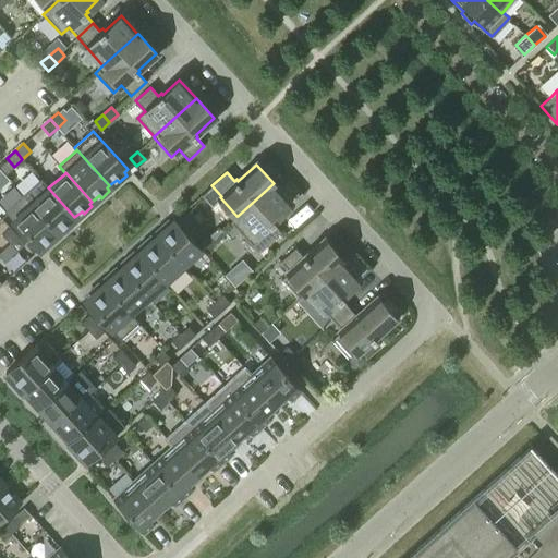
[(152,176),(142,184),(150,194),(160,185),(152,176)]
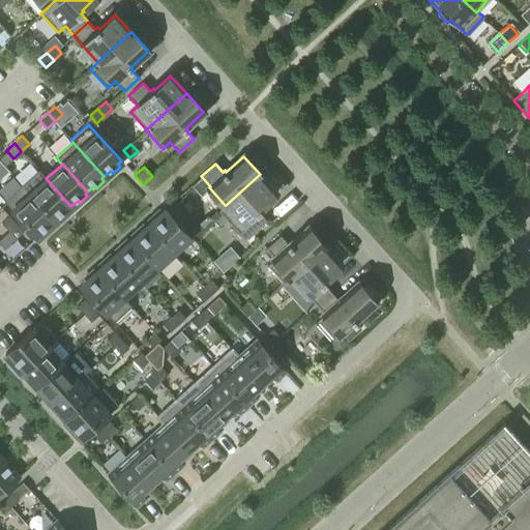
[(226,205),(225,205),(218,210),(236,229),(245,239),(265,221),(258,212),(261,210),(259,208),(275,194),(260,176),(260,175),(260,174),(226,205)]
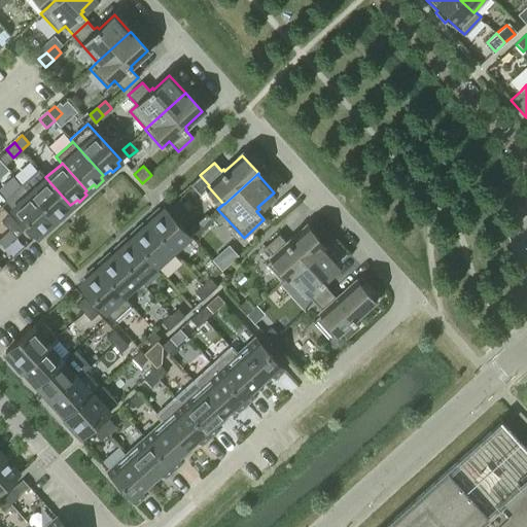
[(45,177),(29,192),(54,220),(61,214),(63,217),(70,210),(68,207),(70,205),(45,177)]
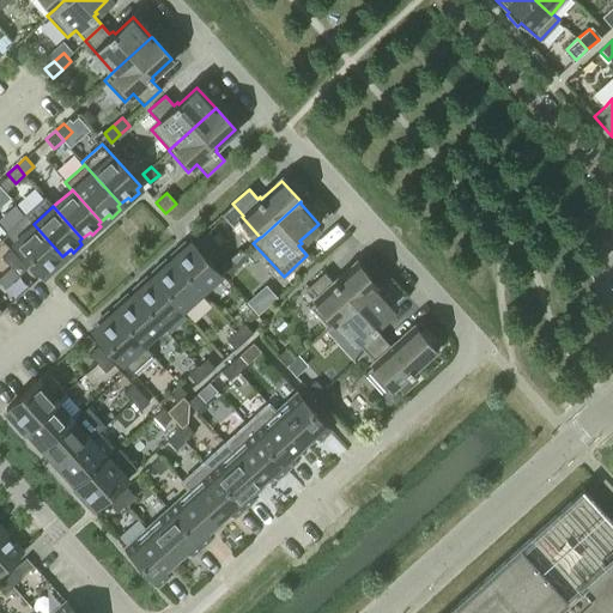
[(62,256),(34,224),(13,242),(43,274),(52,266),(54,269),(62,261),(60,259),(62,256)]
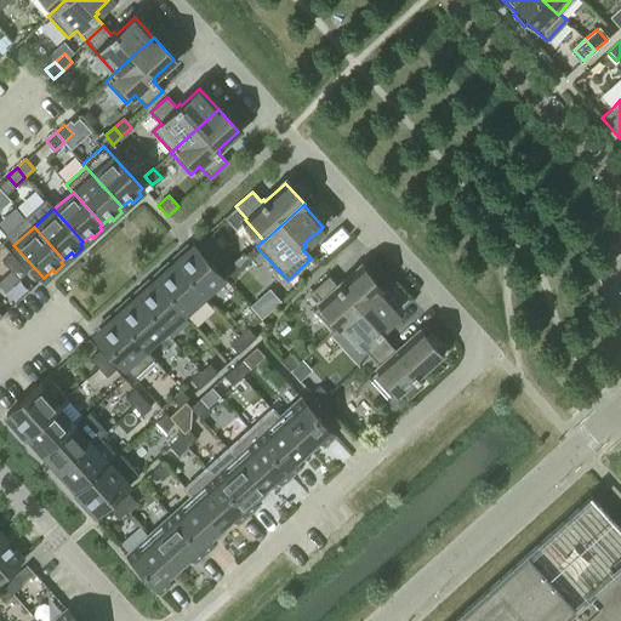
[(174,263),(203,295),(222,277),(193,244),(189,248),(187,245),(178,254),(181,256),(174,263)]
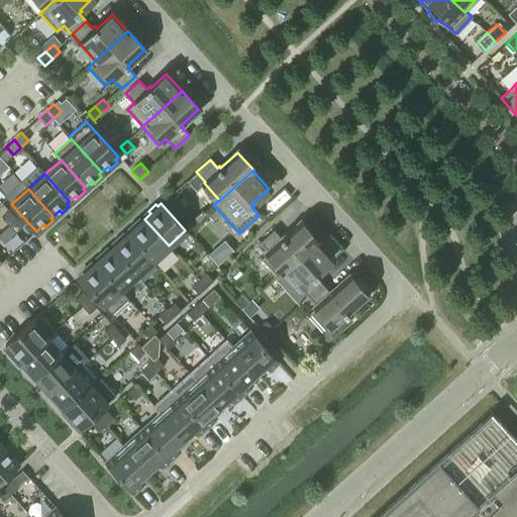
[(195,216),(201,224),(209,217),(202,209),(195,216)]
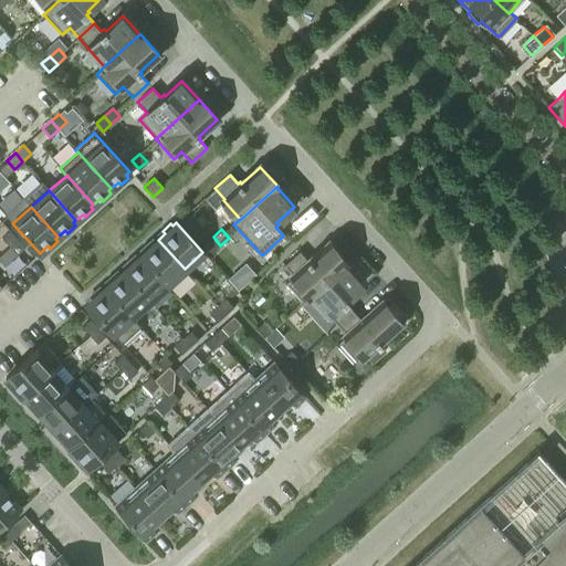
[(10,247),(18,239),(10,230),(2,238),(10,247)]
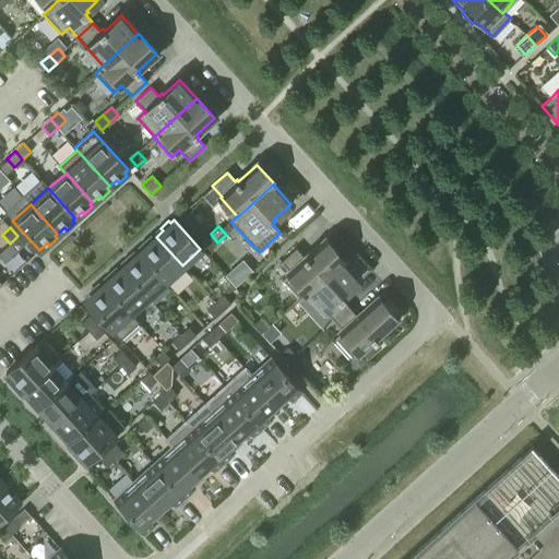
[(217,242),(211,234),(202,241),(210,249),(217,242)]
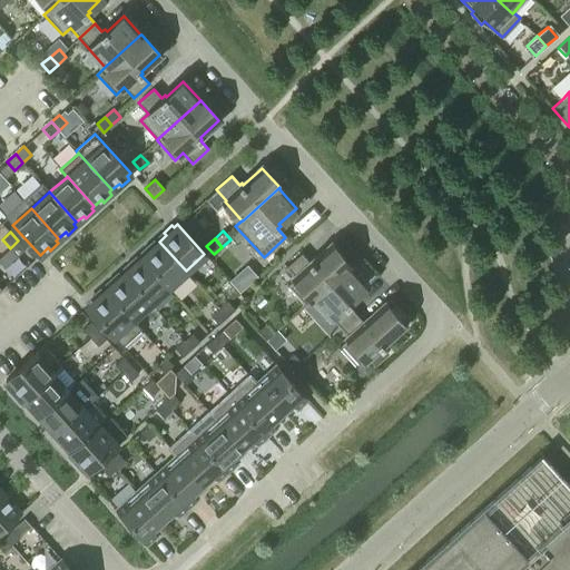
[(26,248),(18,241),(10,248),(17,256),(26,248)]
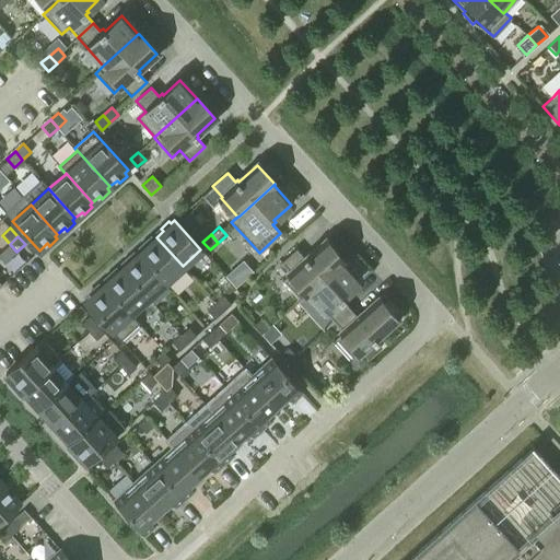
[(183,266),(156,237),(153,240),(151,236),(142,244),(146,247),(139,253),(165,282),(183,266)]
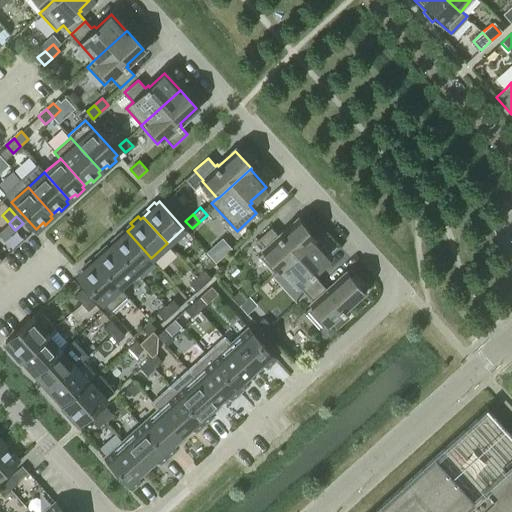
[(281,267),(313,238),(297,220),(281,235),(280,234),(278,235),(271,227),(257,240),(265,249),(258,256),(274,274),(281,268),(281,267)]
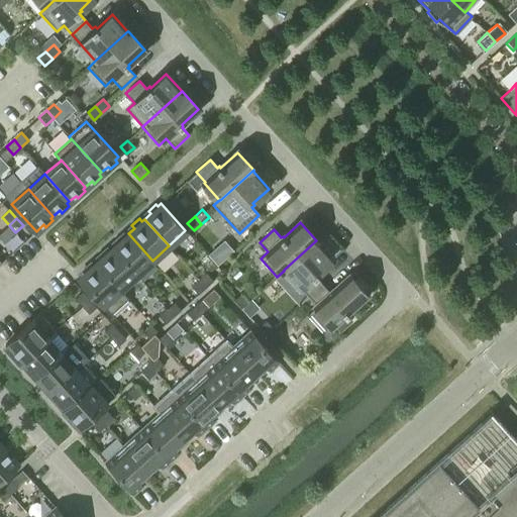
[(152,261),(128,233),(125,235),(123,233),(115,239),(118,242),(112,248),(136,275),(152,261)]
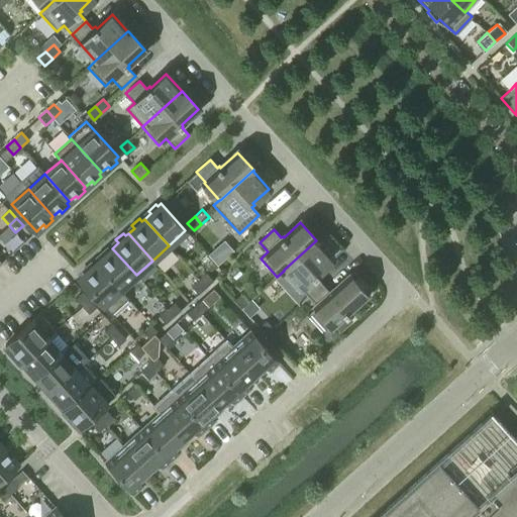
[(317,241),(316,240),(284,270),(284,271),(300,288),(300,287),(308,297),(322,284),(315,277),(318,274),(317,273),(332,259),(317,241)]
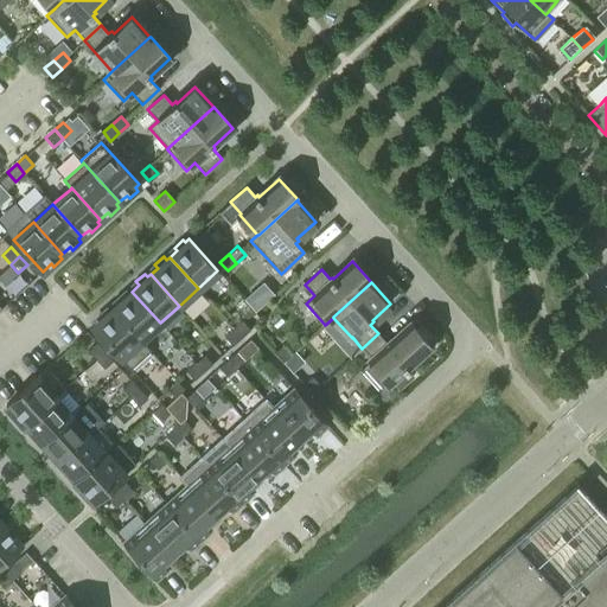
[(120,302),(113,308),(141,340),(141,339),(160,323),(132,292),(128,294),(126,291),(116,299),(120,302)]
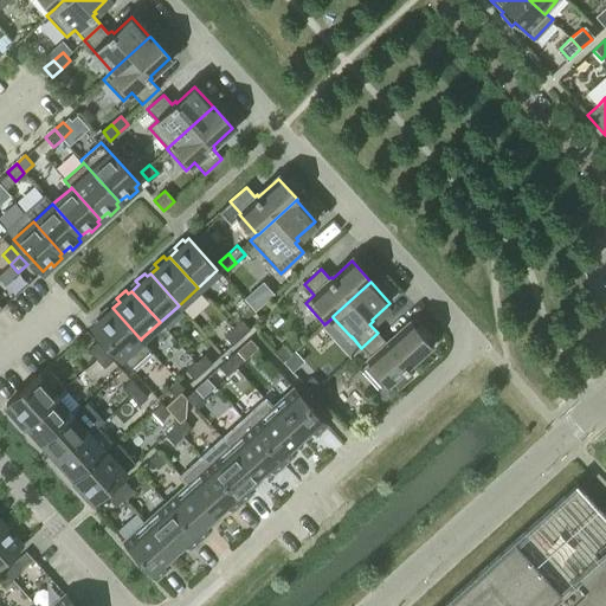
[(141,340),(113,308),(109,310),(107,308),(97,315),(101,318),(92,326),(130,368),(150,349),(141,339),(141,340)]
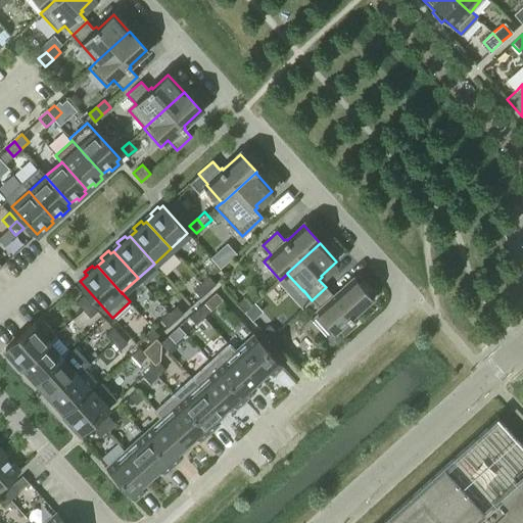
[(208,276),(201,283),(208,291),(216,284),(208,276)]
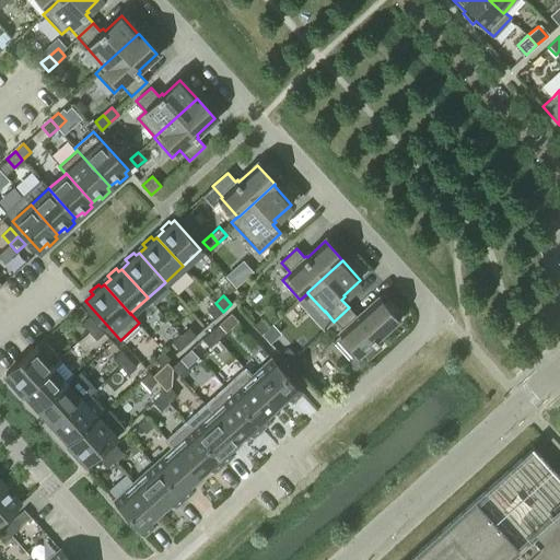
[(359,317),(349,307),(334,322),(342,331),(335,338),(353,358),(361,351),(369,359),(381,347),(375,341),(377,339),(376,337),(396,319),(378,300),(359,317)]
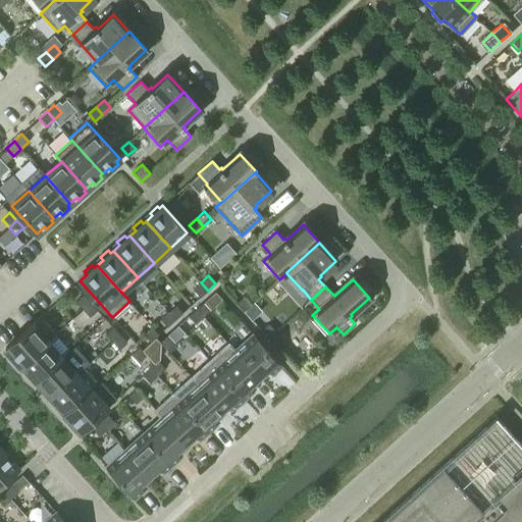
[(208,291),(201,282),(194,290),(200,297),(208,291)]
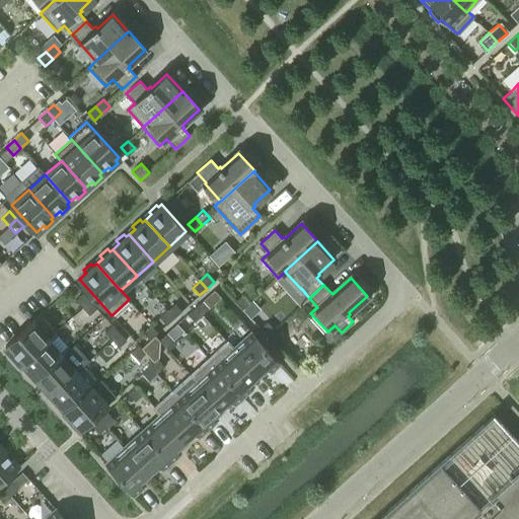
[(82,307),(89,300),(82,293),(75,300),(82,307)]
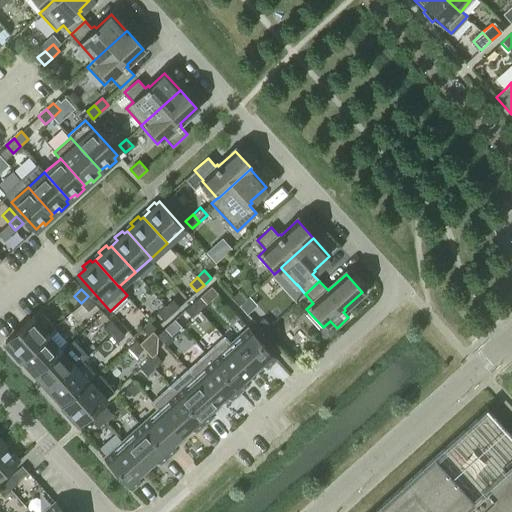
[(246,299),(239,291),(232,297),(239,305),(246,299)]
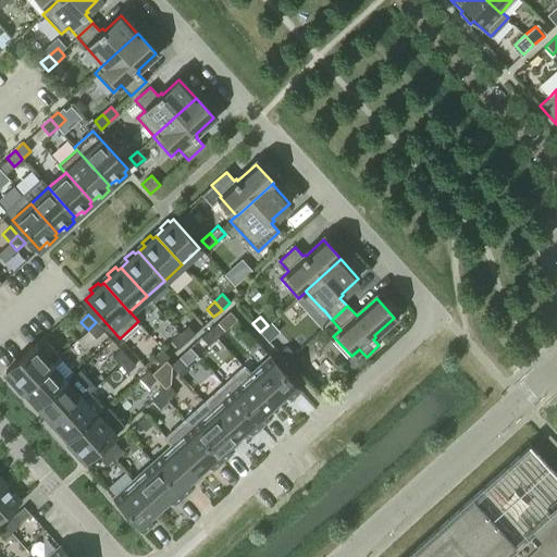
[(96,322),(88,330),(96,338),(103,331),(96,322)]
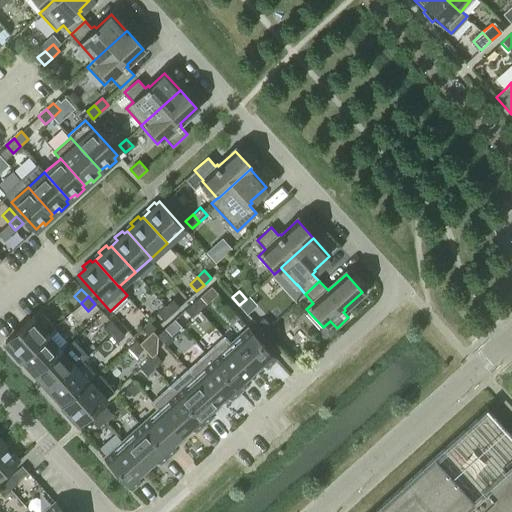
[(249,296),(246,299),(239,305),(246,314),(257,305),(249,296)]
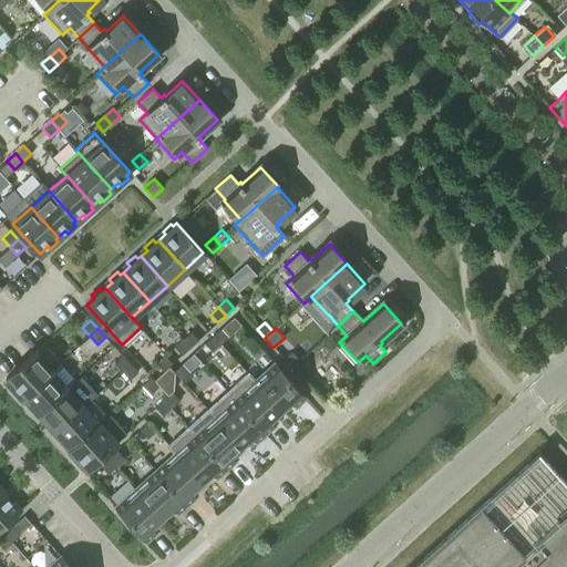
[(213,337),(220,344),(229,337),(222,329),(213,337)]
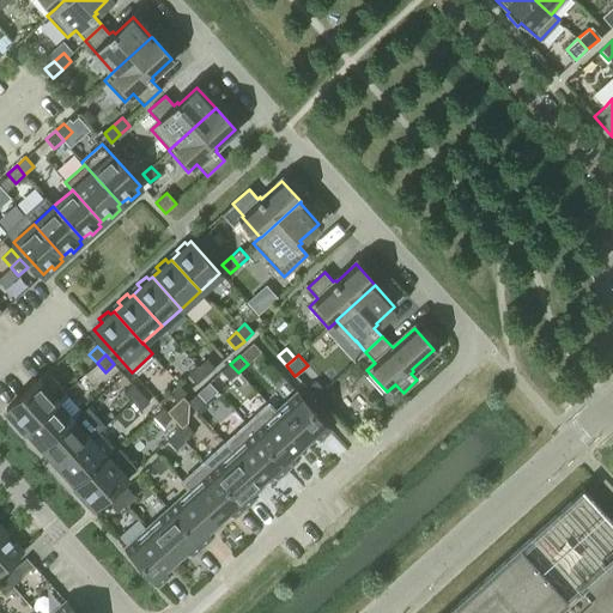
[(198,366),(205,376),(214,368),(206,359),(198,366)]
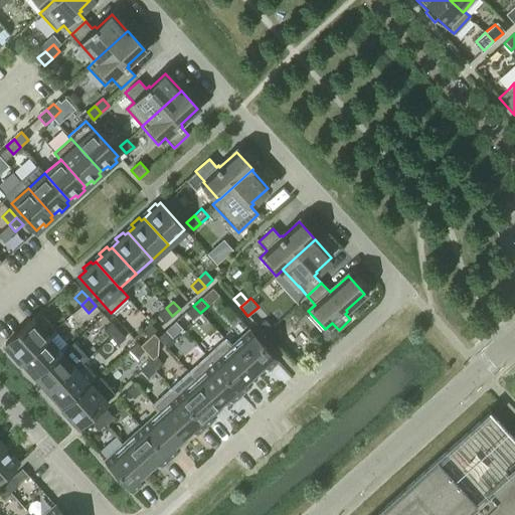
[(200,313),(193,306),(186,312),(192,319),(200,313)]
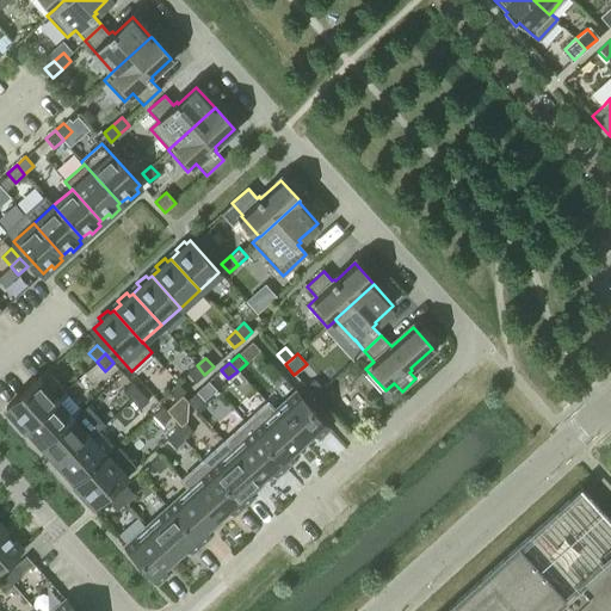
[(204,375),(197,365),(189,374),(197,382),(204,375)]
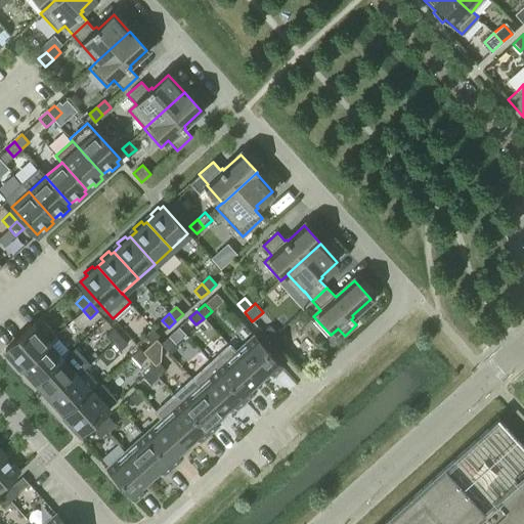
[(20,366),(48,342),(33,324),(5,349),(11,356),(9,358),(15,366),(18,364),(20,366)]
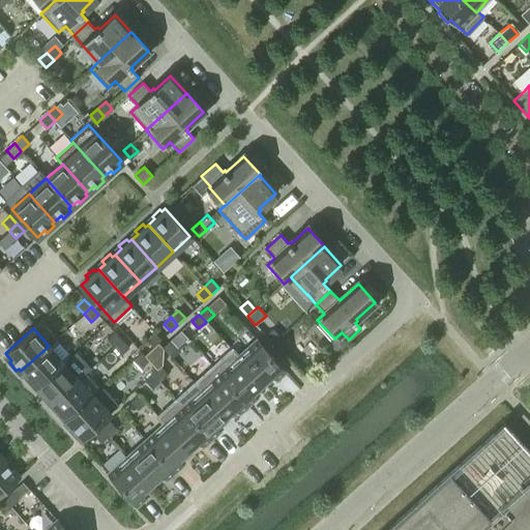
[(272,344),(280,336),(273,329),(265,335),(272,344)]
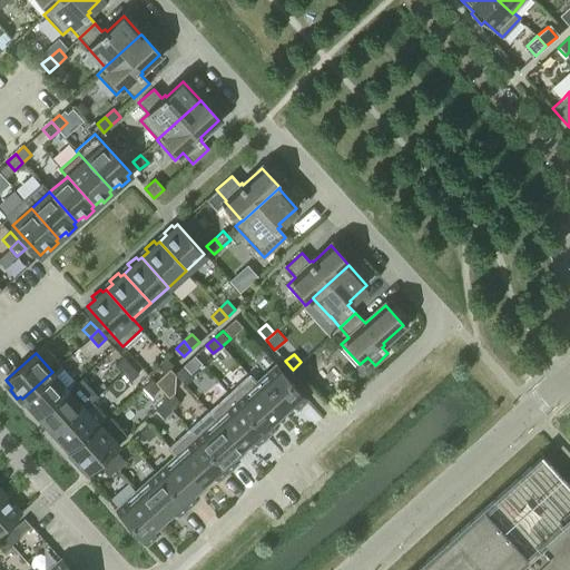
[(123,373),(130,365),(124,357),(115,364),(123,373)]
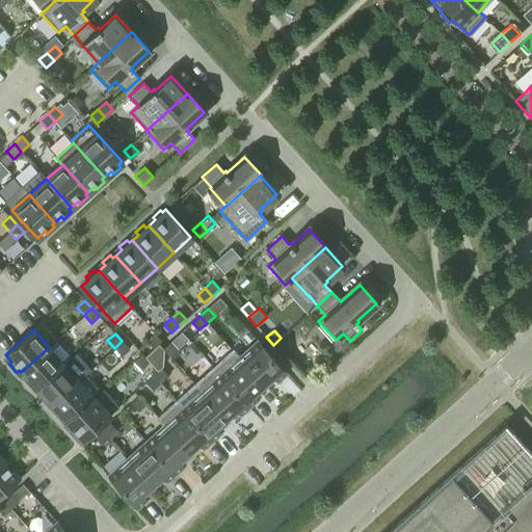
[(155,334),(148,341),(154,348),(161,341),(155,334)]
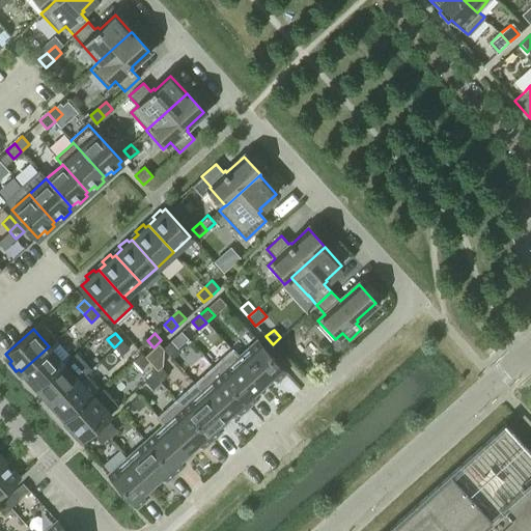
[(287,345),(280,337),(273,344),(280,352),(287,345)]
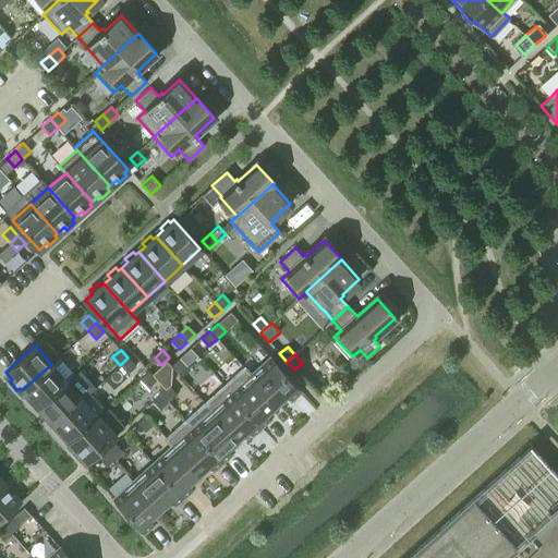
[(270,356),(251,375),(250,375),(276,404),(287,395),(291,399),(301,390),(270,356)]
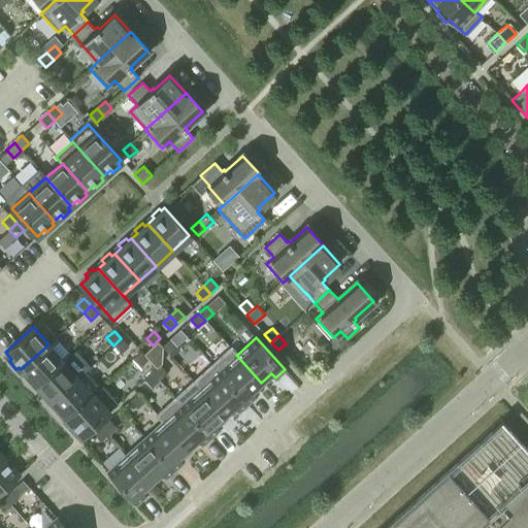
[(128,347),(121,338),(113,345),(121,354),(128,347)]
